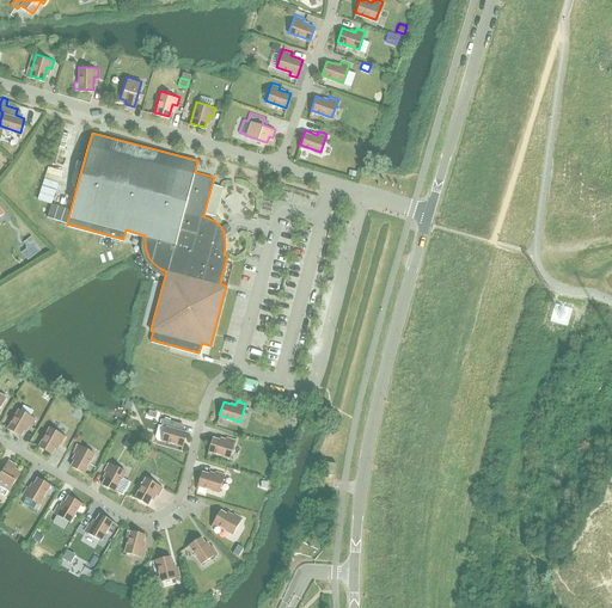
[(254,401),(252,409),(262,412),(264,405),(254,401)]
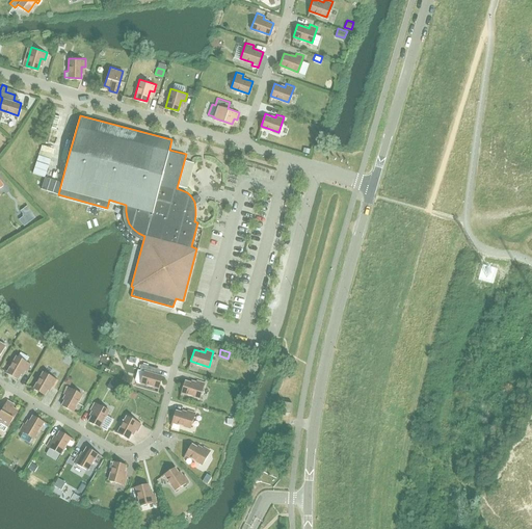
[(26,369),(30,363),(16,354),(6,371),(18,377),(23,368),(26,369)]
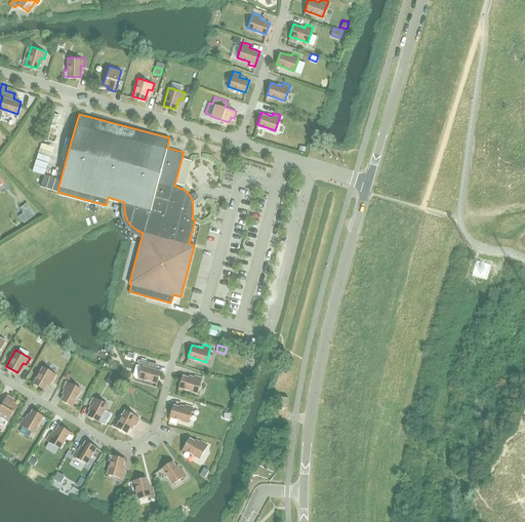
[(135,363),(132,372),(134,375),(138,376),(157,382),(160,369),(152,367),(154,361),(139,357),(137,363),(135,363)]
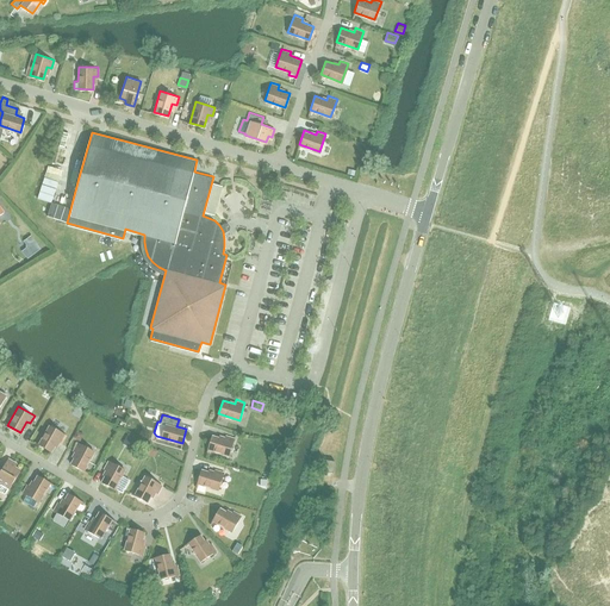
[(38,443),(51,450),(57,439),(61,441),(66,433),(49,424),(38,443)]
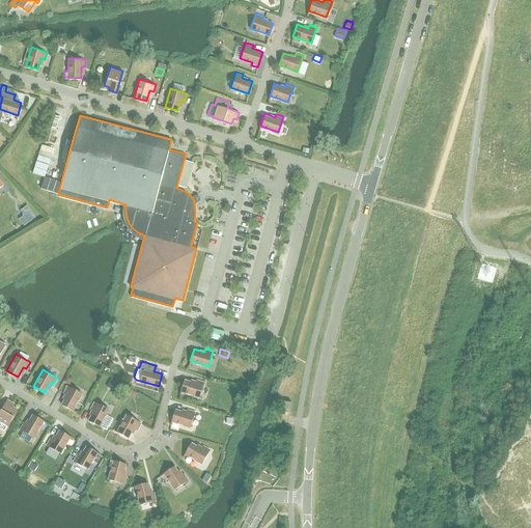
[(111,376),(106,385),(115,390),(120,381),(111,376)]
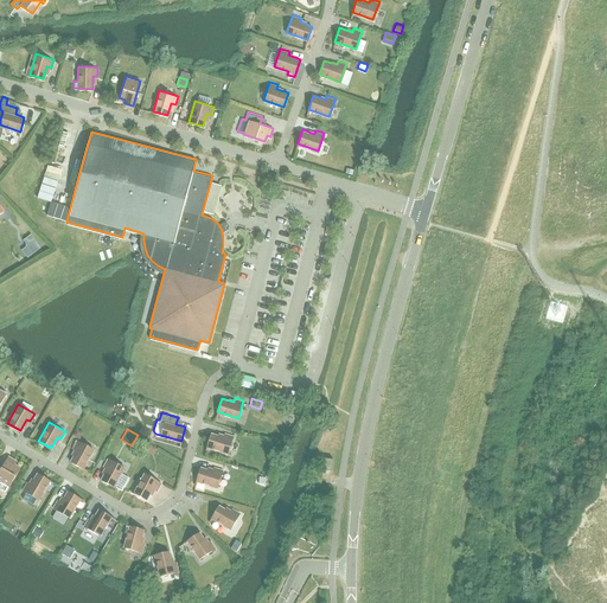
[(223,436),(211,431),(206,446),(228,453),(232,434),(224,431),(223,436)]
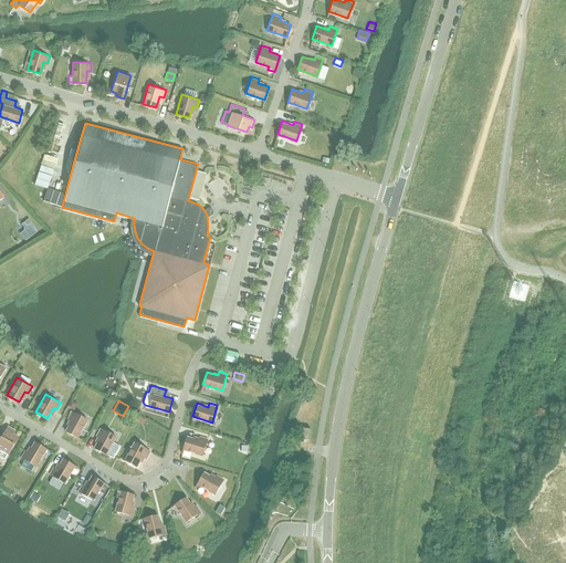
[(77,436),(87,418),(72,409),(67,417),(71,419),(65,429),(77,436)]
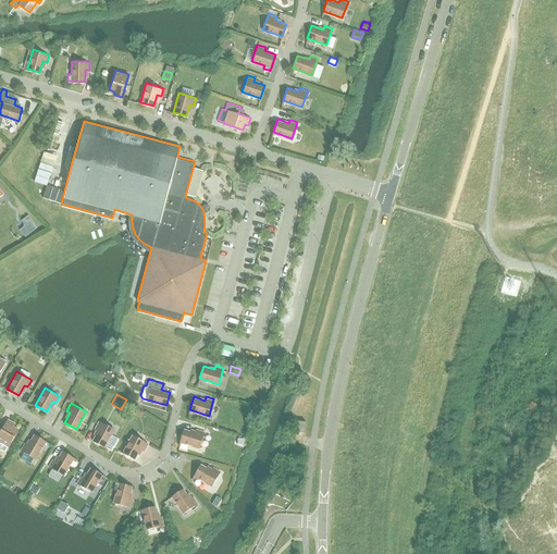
[(252,406),(250,414),(257,416),(259,408),(252,406)]
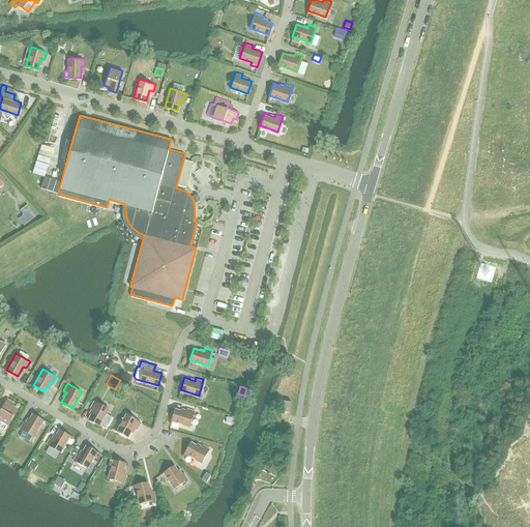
[(0,418),(0,419),(0,425),(4,428),(6,422),(7,423),(18,407),(12,404),(15,401),(7,397),(1,407),(0,406),(0,418)]
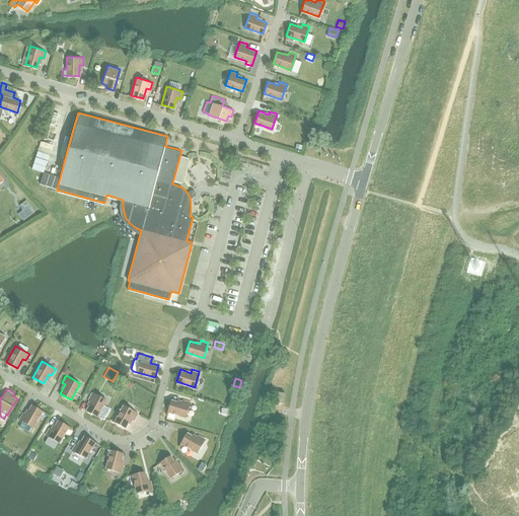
[(283,401),(284,391),(277,390),(276,400),(283,401)]
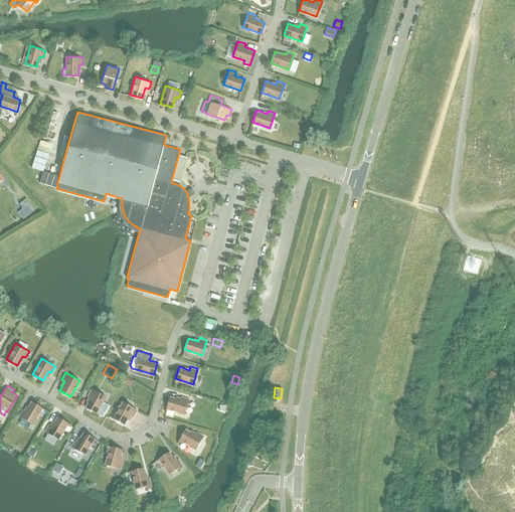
[(106,395),(92,388),(88,394),(91,396),(86,405),(97,411),(106,395)]
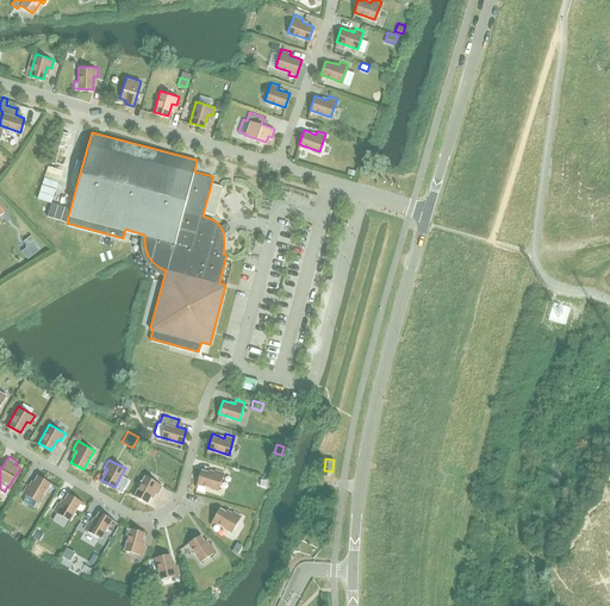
[(213,472),(201,468),(197,482),(218,488),(223,470),(215,468),(213,472)]
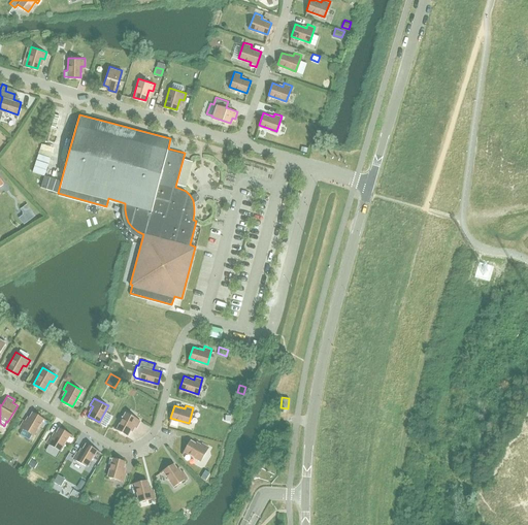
[(20,425),(33,433),(43,417),(32,411),(27,420),(24,418),(20,425)]
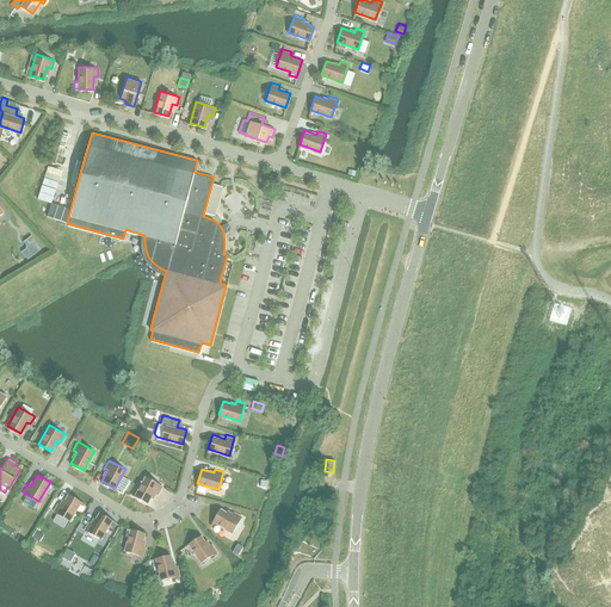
[(134,494),(147,501),(154,490),(158,493),(161,484),(144,475),(134,494)]
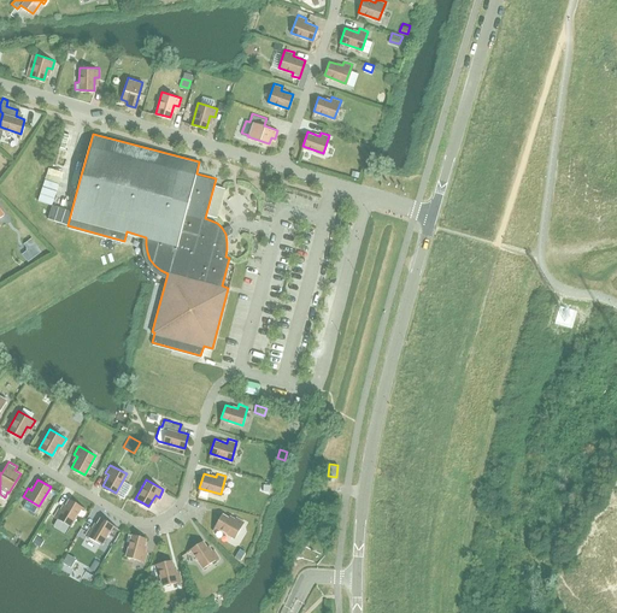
[(53,514),(70,524),(81,505),(69,497),(62,508),(58,507),(53,514)]
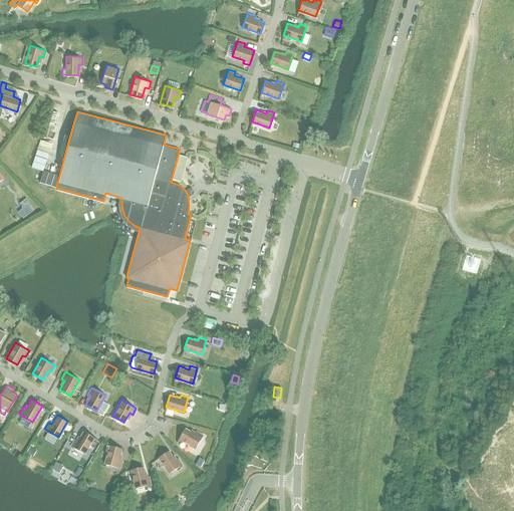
[(195,447),(203,433),(196,430),(195,433),(185,427),(179,438),(195,447)]
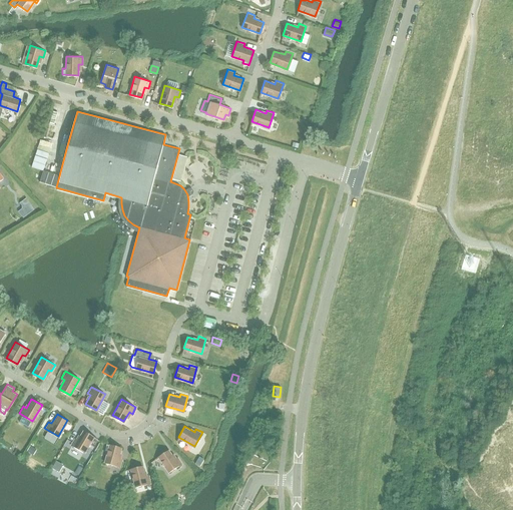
[(74,437),(70,443),(84,452),(94,436),(83,429),(77,439),(74,437)]
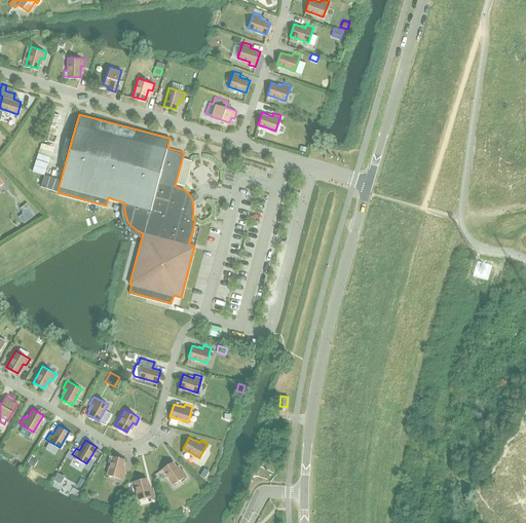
[(109,454),(107,460),(110,460),(107,473),(122,477),(124,470),(121,469),(124,458),(109,454)]
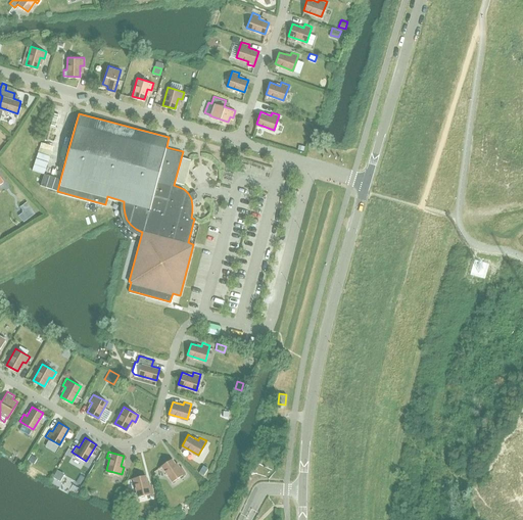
[(178,467),(172,458),(161,465),(172,480),(185,471),(181,465),(178,467)]
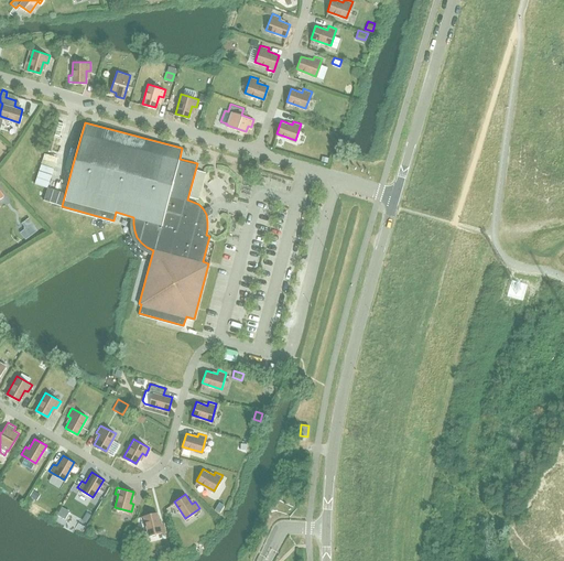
[(219,500),(215,508),(219,510),(224,504),(219,500)]
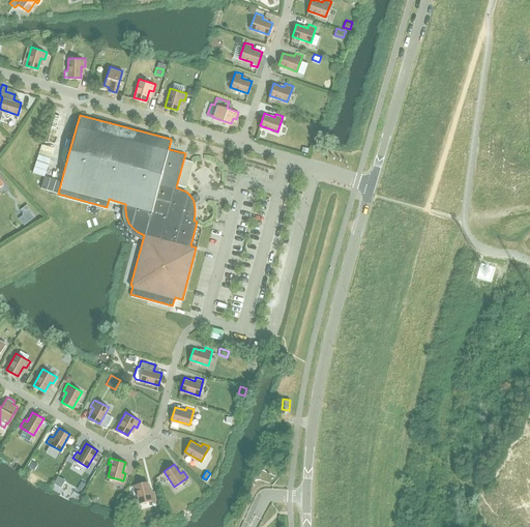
[(57,474),(54,481),(61,486),(64,478),(57,474)]
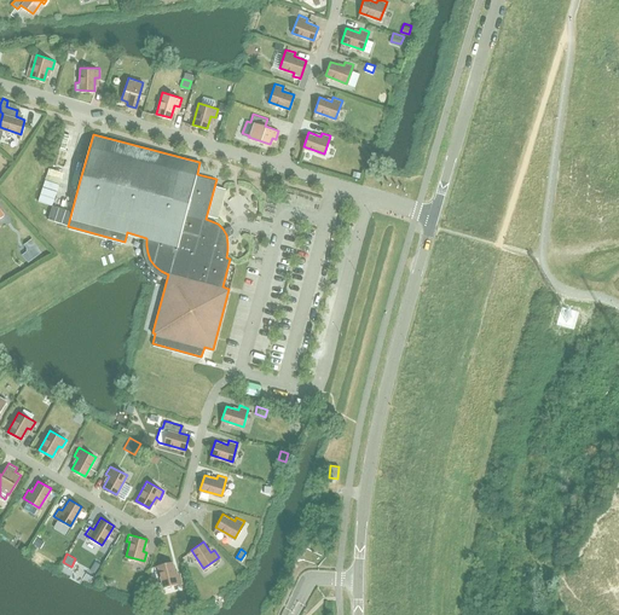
[(175,573),(172,561),(157,564),(162,586),(181,581),(179,572),(175,573)]
